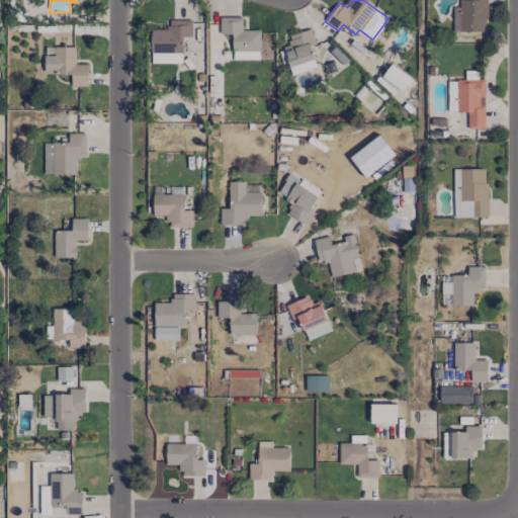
[(486,0),(458,0),(459,7),(453,7),(453,31),(487,32),(486,0)]
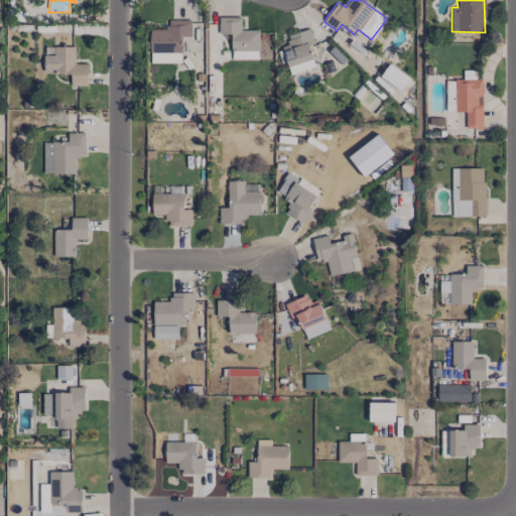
[(258,50),(258,30),(241,29),(241,17),(220,16),(219,34),(231,34),(231,49),(258,50)]
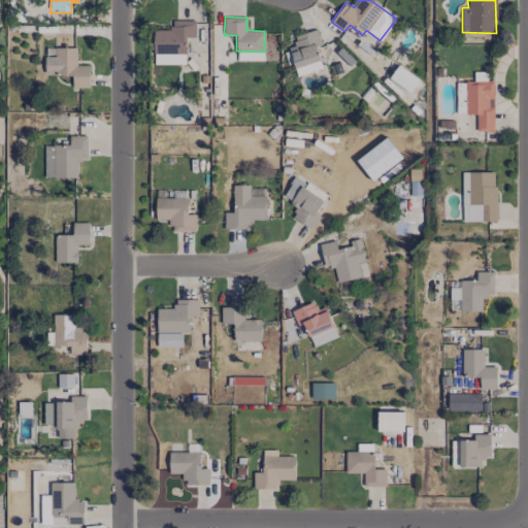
[(195,21),(171,21),(171,30),(154,30),(153,54),(186,54),(187,37),(195,37),(195,21)]
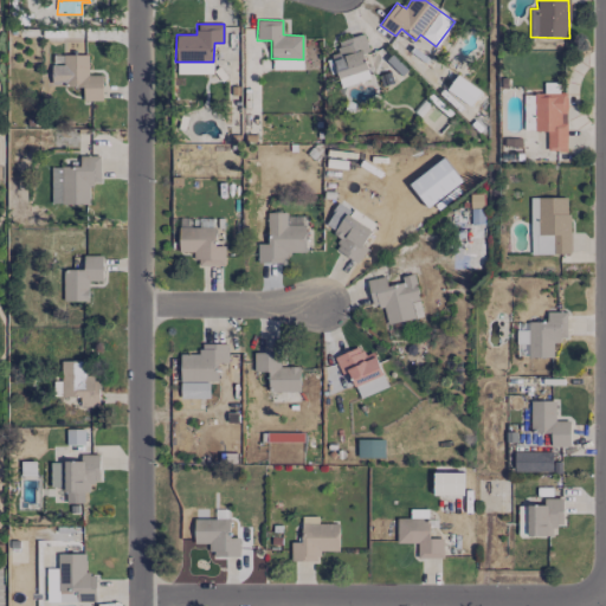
[(371,78),(362,52),(369,50),(363,33),(336,42),(340,52),(330,55),(341,88),(371,78)]
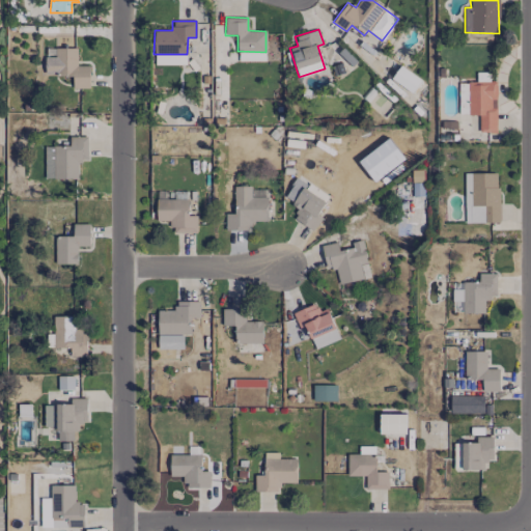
[(77,48),(55,48),(55,62),(49,62),(49,76),(74,76),(73,88),(89,88),(90,65),(77,65),(77,48)]
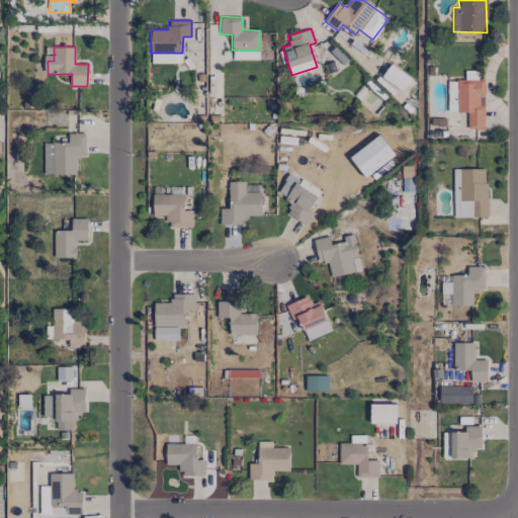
[(258,52),(233,51),(233,60),(257,60),(258,52)]
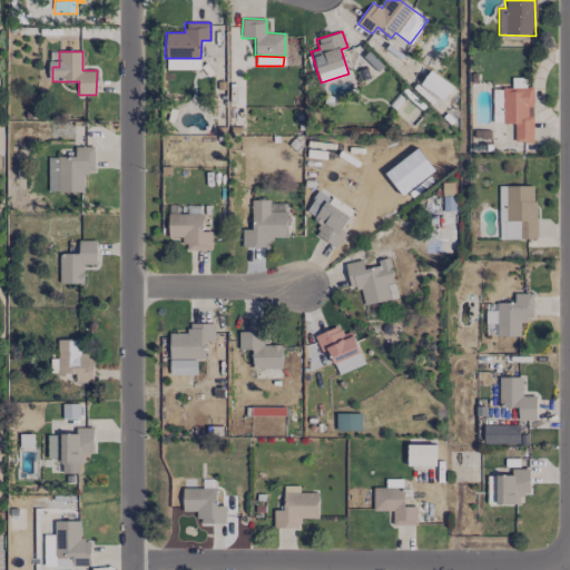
[(166,69),(200,70),(200,59),(166,59),(166,69)]
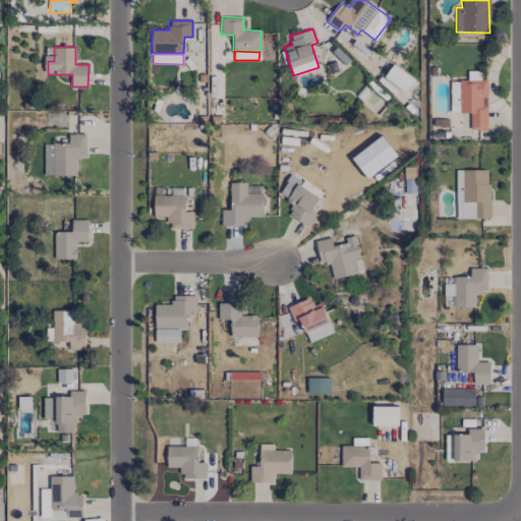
[(413,78),(393,64),(384,77),(404,93),(413,78)]
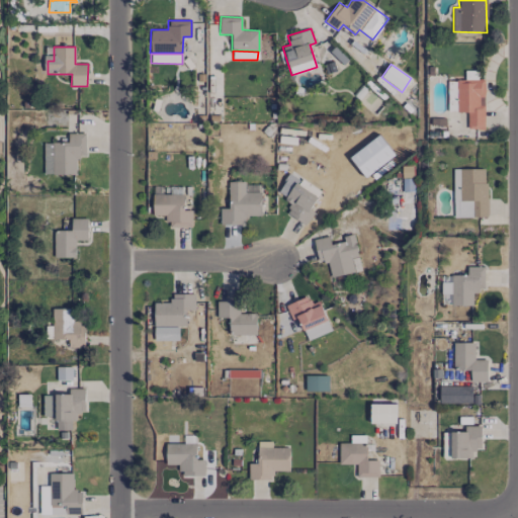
[(457,79),(456,112),(468,112),(467,130),(484,130),(486,80),(457,79)]
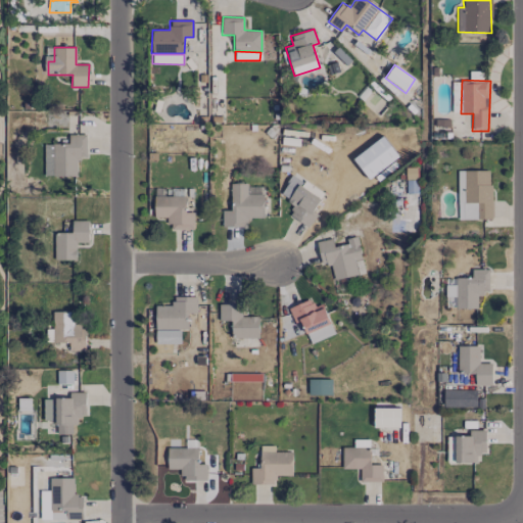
[(77,176),(77,158),(87,158),(87,135),(68,135),(68,144),(44,144),(44,176),(77,176)]
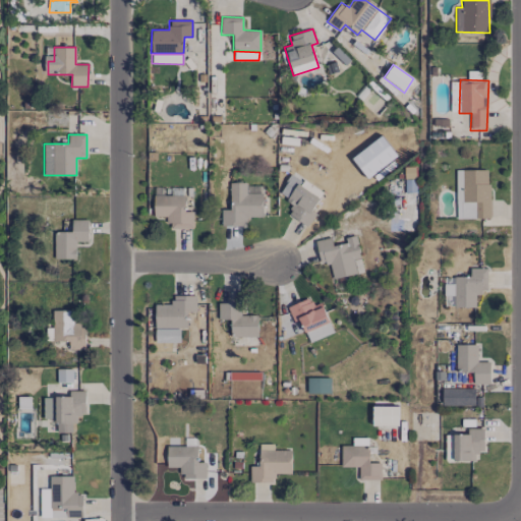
[(488,170),(462,170),(463,219),(489,219),(488,170)]
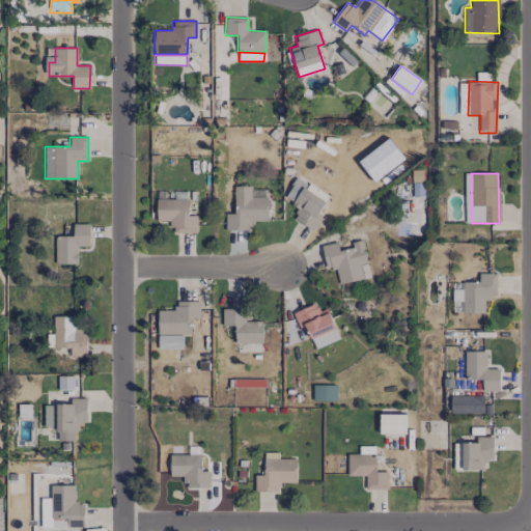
[(268,221),(268,190),(260,190),(260,192),(252,192),(252,186),(234,187),(234,214),(225,214),(225,230),(251,229),(250,221),(268,221)]
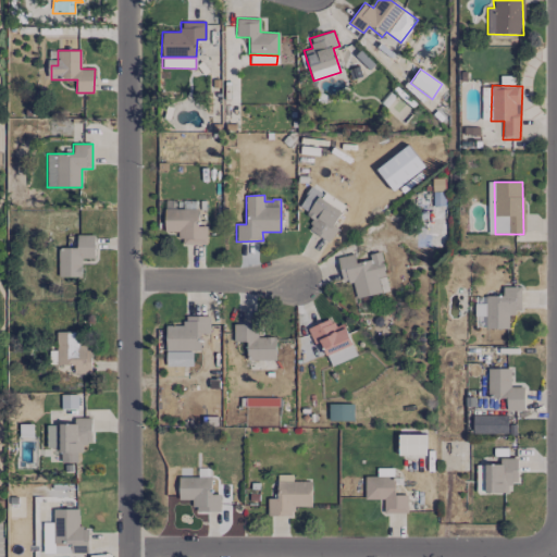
[(307,229),(329,243),(338,229),(333,225),(342,212),(318,196),(306,214),(312,220),(307,229)]
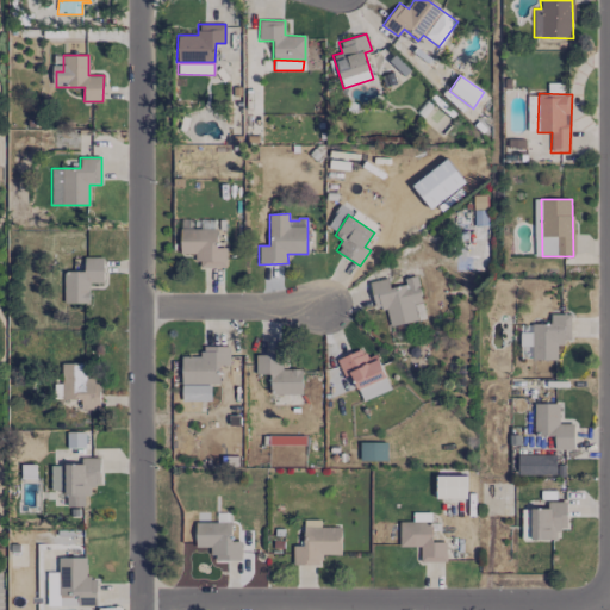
[(180,254),(197,254),(197,267),(225,268),(225,248),(216,248),(216,229),(180,228),(180,254)]
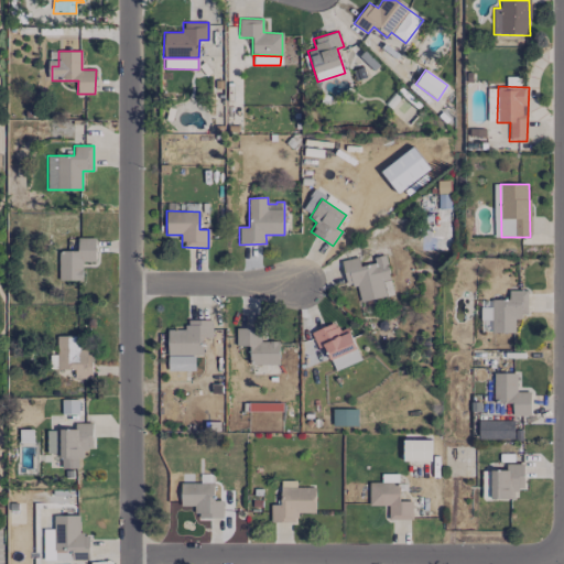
[(95,262),(96,238),(78,237),(77,251),(61,250),(58,280),(82,281),(83,261),(95,262)]
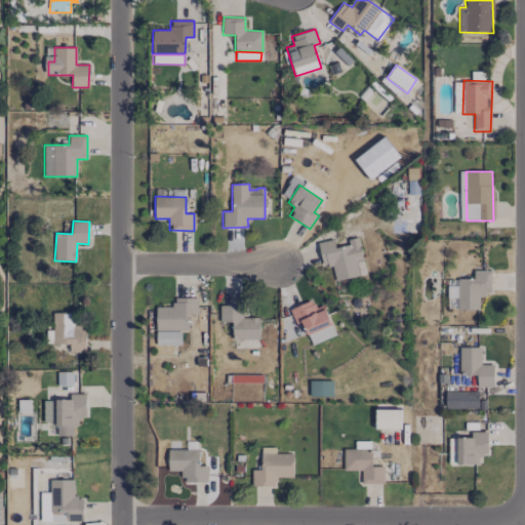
[(317,243),(322,267),(331,265),(335,281),(363,275),(360,261),(363,260),(358,238),(347,240),(349,244),(335,247),(333,239),(317,243)]
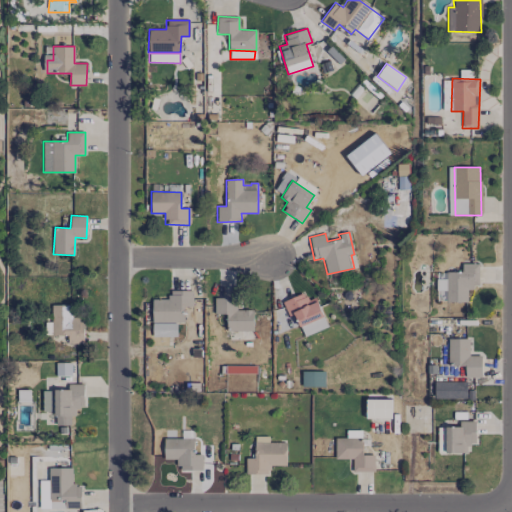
[(479,263),(462,263),(462,272),(436,272),(436,302),(467,301),(467,288),(479,288),(479,263)]
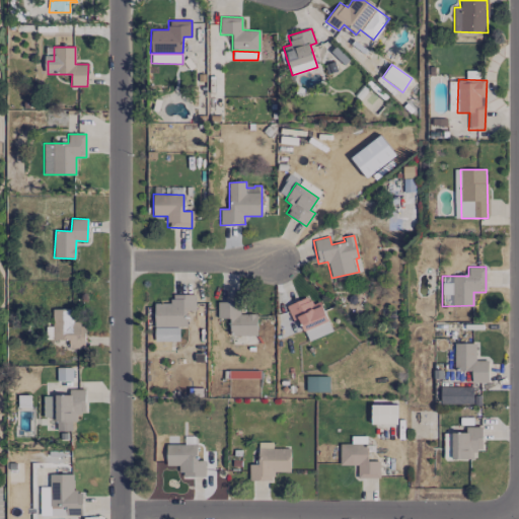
[(154,303),(154,326),(187,326),(187,310),(196,310),(195,294),(171,295),(171,303),(154,303)]
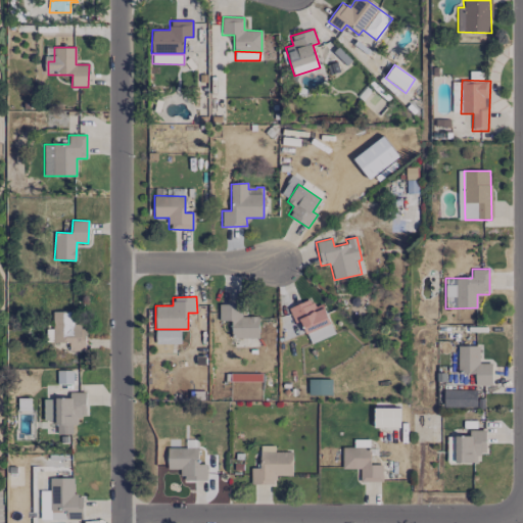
[(334,334),(322,303),(314,306),(311,298),(288,307),(294,322),(300,320),(310,343),(334,334)]
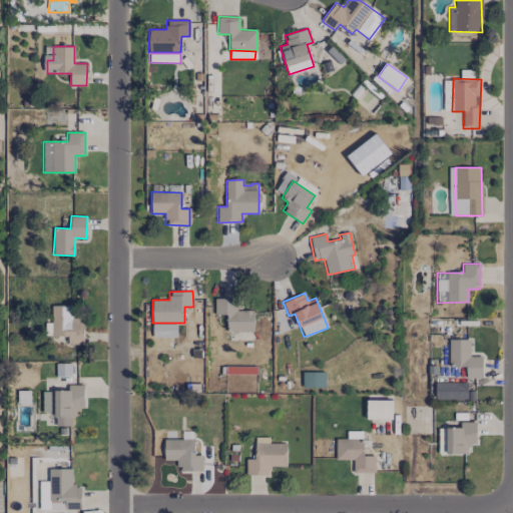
[(215,315),(226,315),(226,332),(253,332),(253,311),(236,311),(236,298),(214,299),(215,315)]
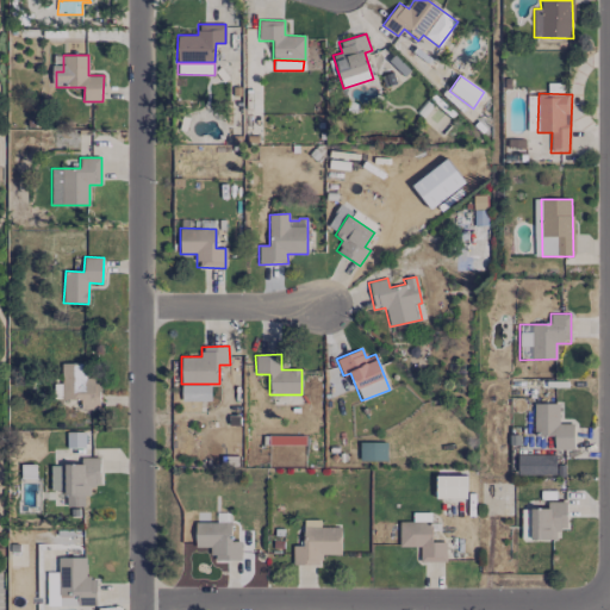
[(100,410),(99,380),(86,380),(86,362),(62,363),(62,399),(81,399),(81,410),(100,410)]
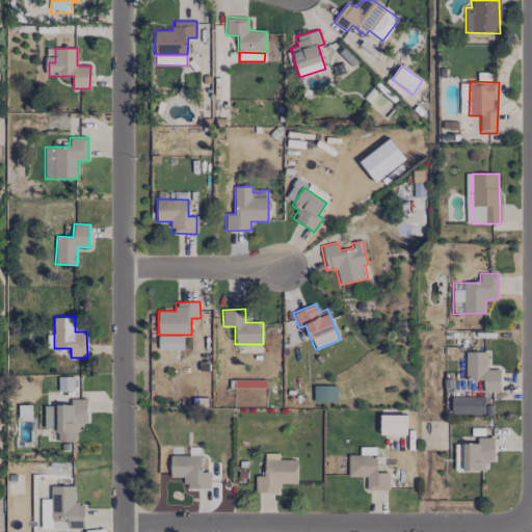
[(183,336),(158,336),(159,350),(184,349),(183,336)]
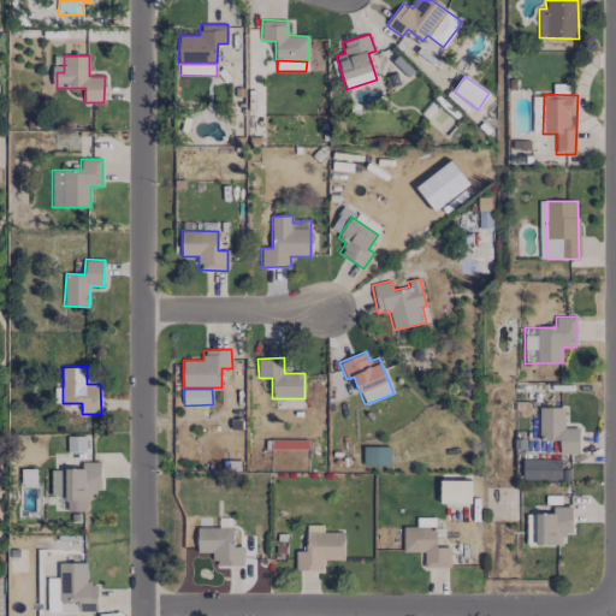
[(579,454),(579,427),(564,428),(564,407),(538,408),(539,440),(560,440),(560,455),(579,454)]
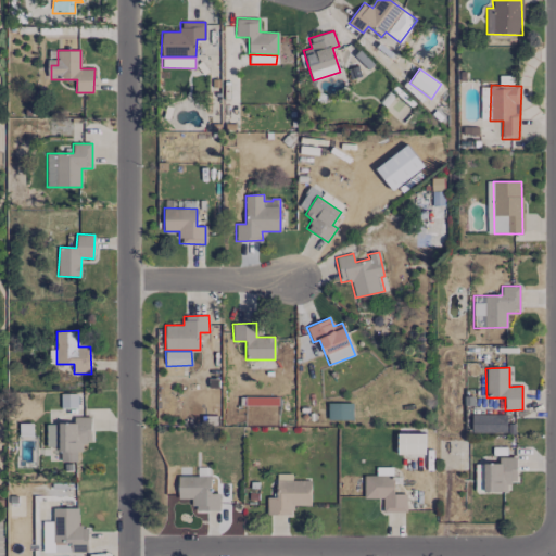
[(62,408),(77,407),(77,394),(62,395),(62,408)]
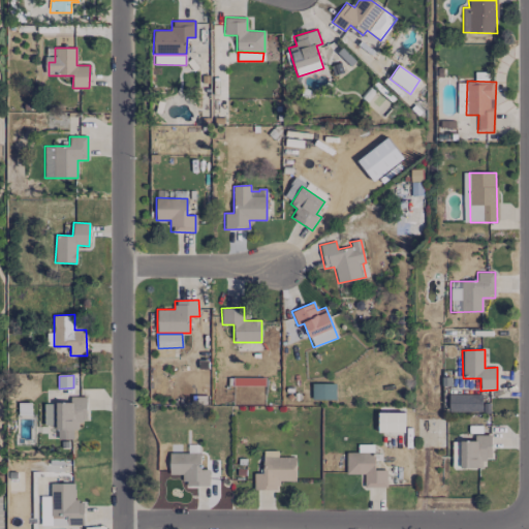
[(249,385),(265,385),(265,378),(234,377),(232,397),(249,397),(249,385)]
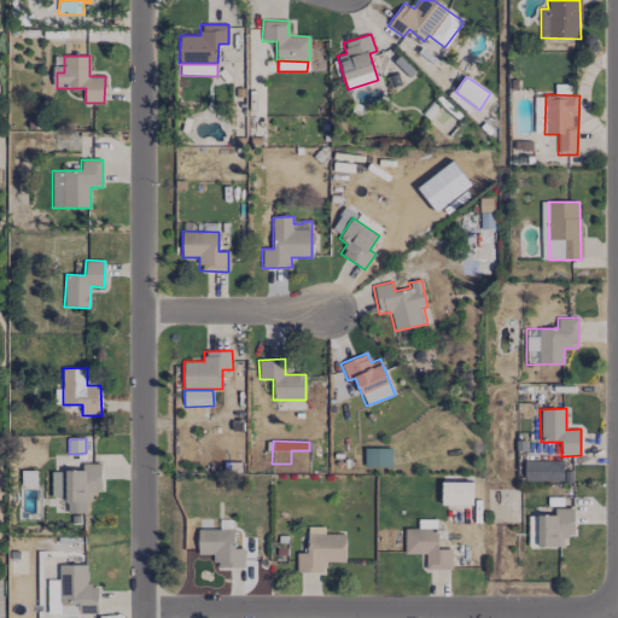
[(392,466),(391,448),(365,448),(365,467),(392,466)]
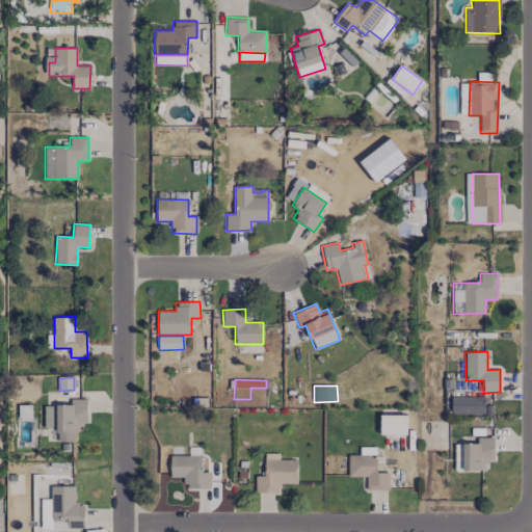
[(451,396),(451,414),(490,415),(490,406),(484,405),(484,396),(451,396)]
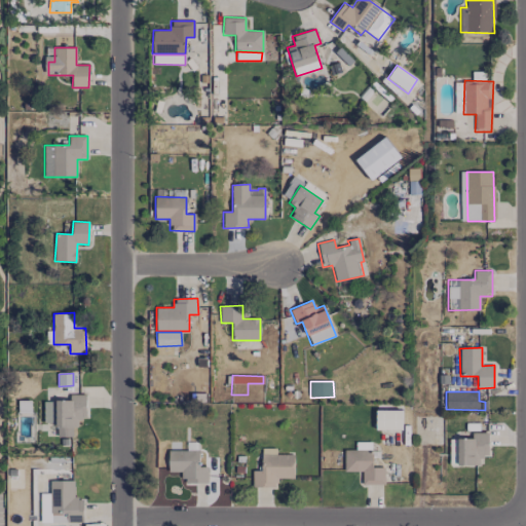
[(44,422),(57,422),(57,437),(75,437),(75,419),(86,419),(86,395),(70,395),(70,401),(43,401),(44,422)]
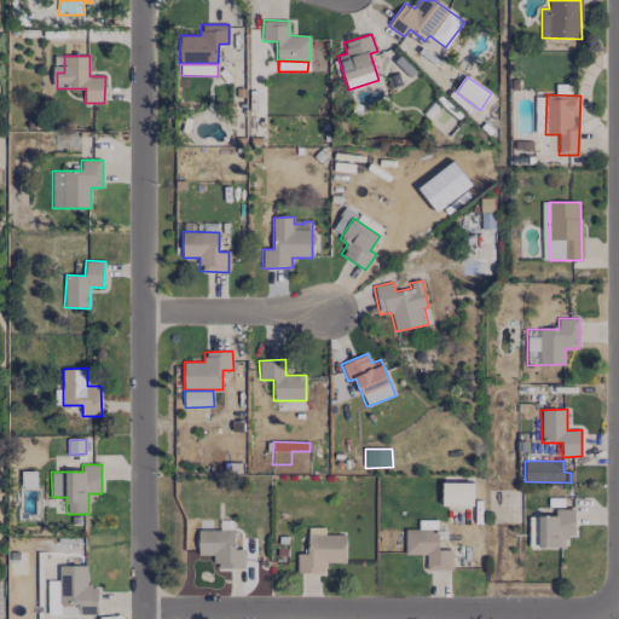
[(473,505),(473,482),(443,482),(443,505),(473,505)]
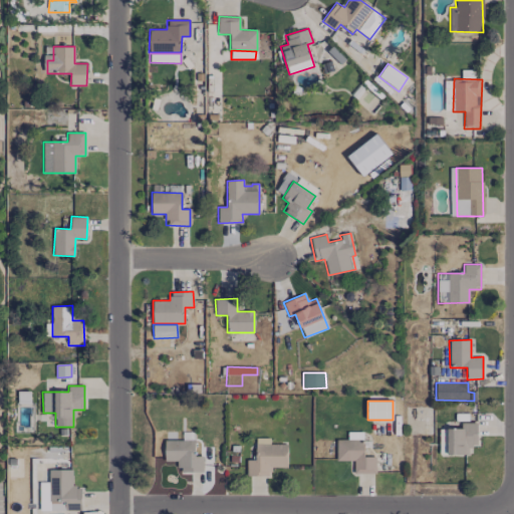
[(439,429),(440,455),(469,455),(469,446),(477,446),(477,423),(461,423),(461,429),(439,429)]
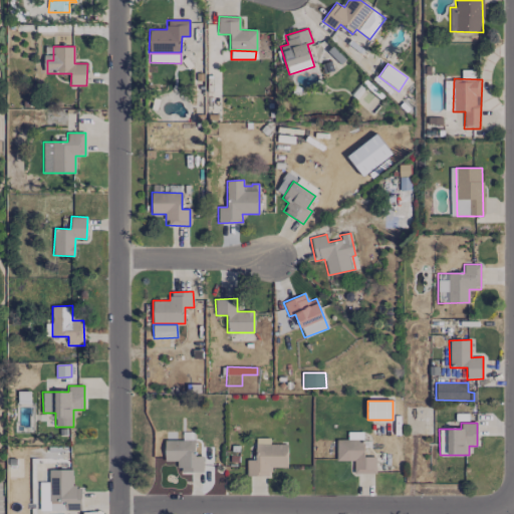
[(336,461),(353,460),(354,474),(376,473),(375,457),(363,457),(363,432),(347,433),(348,440),(336,440),(336,461)]
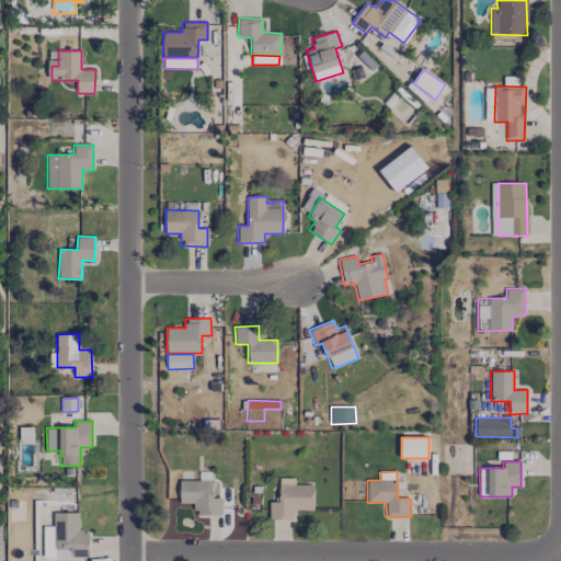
[(212,480),(180,481),(180,503),(195,503),(195,515),(221,515),(221,497),(213,497),(212,480)]
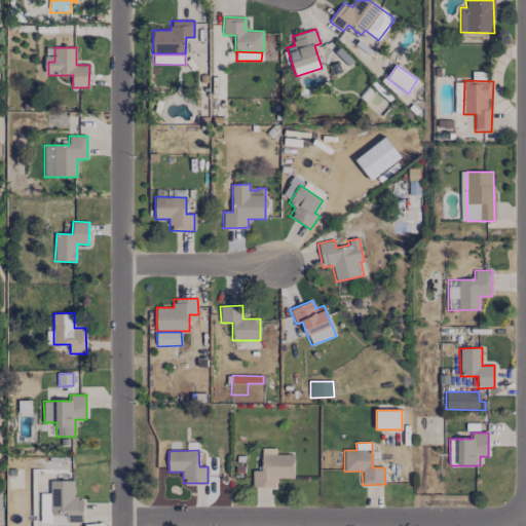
[(74,480),(49,481),(50,493),(41,493),(41,515),(83,514),(83,498),(74,498),(74,480)]
